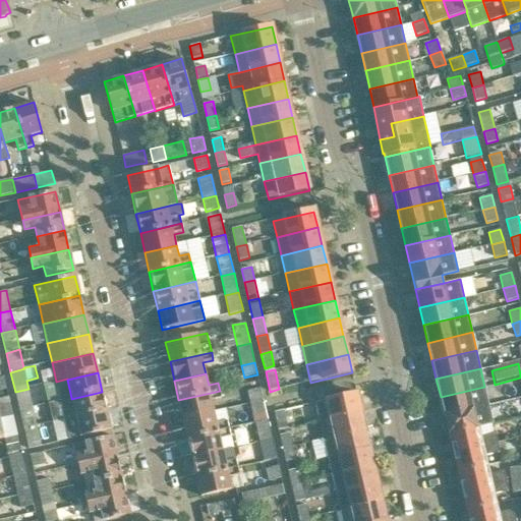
[(488,405),(484,387),(441,397),(445,415),(488,405)]
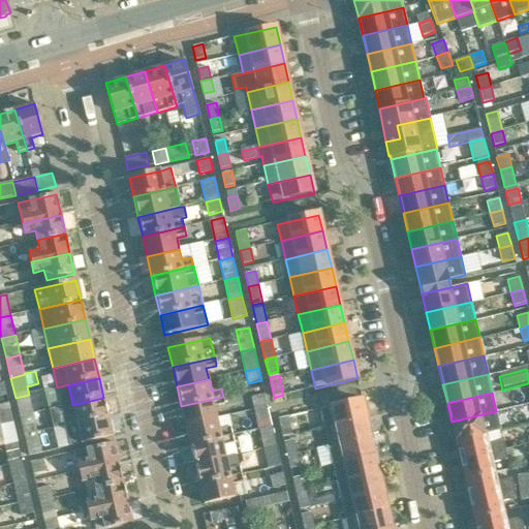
[(268,406),(265,394),(251,397),(254,409),(268,406)]
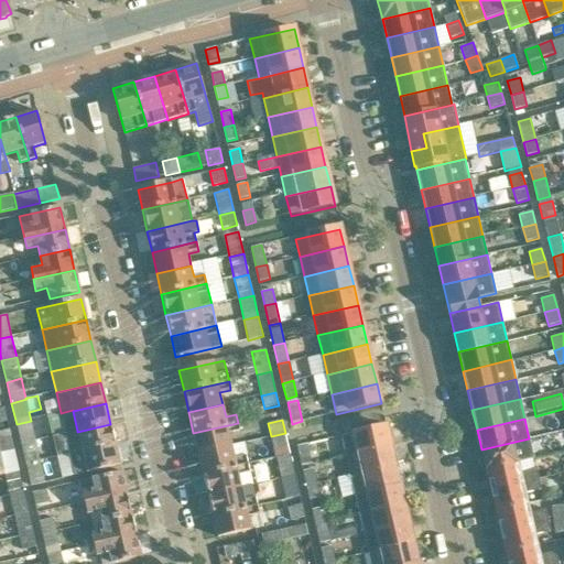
[(35,442),(31,421),(17,424),(21,445),(35,442)]
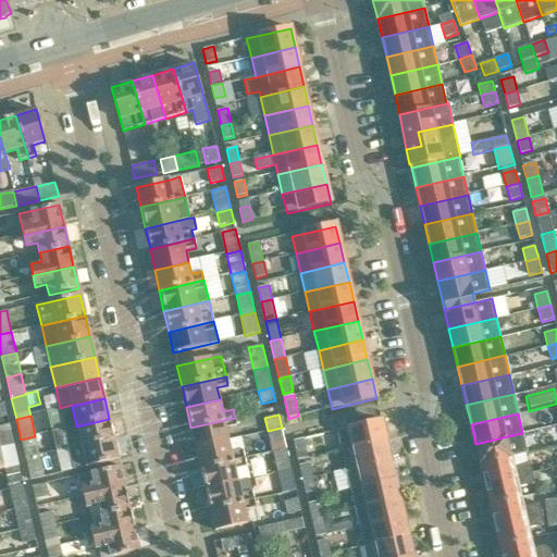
[(44,430),(64,428),(63,416),(42,418),(44,430)]
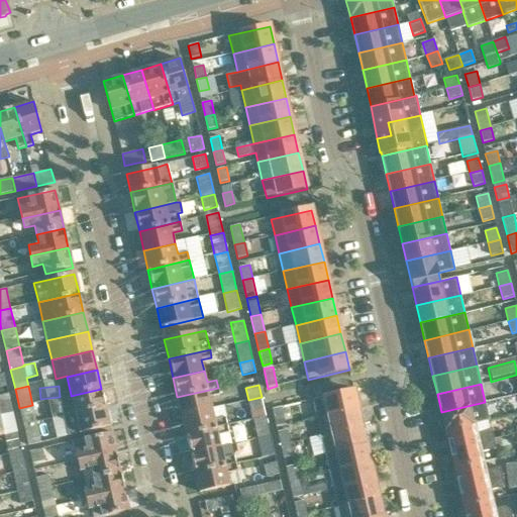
[(213,409),(210,397),(220,395),(218,388),(177,397),(182,416),(213,409)]
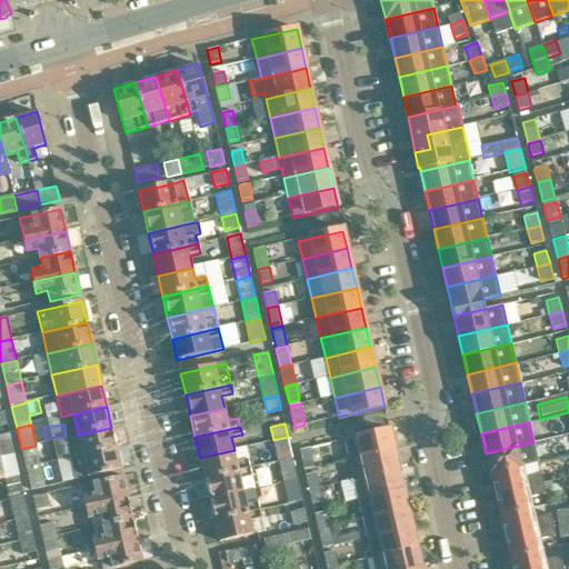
[(116,449),(111,428),(78,436),(78,435),(66,437),(71,459),(116,449)]
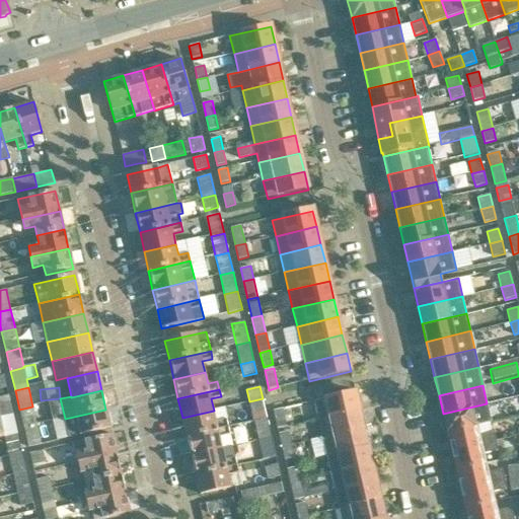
[(359,410),(355,391),(315,400),(319,419),(359,410)]
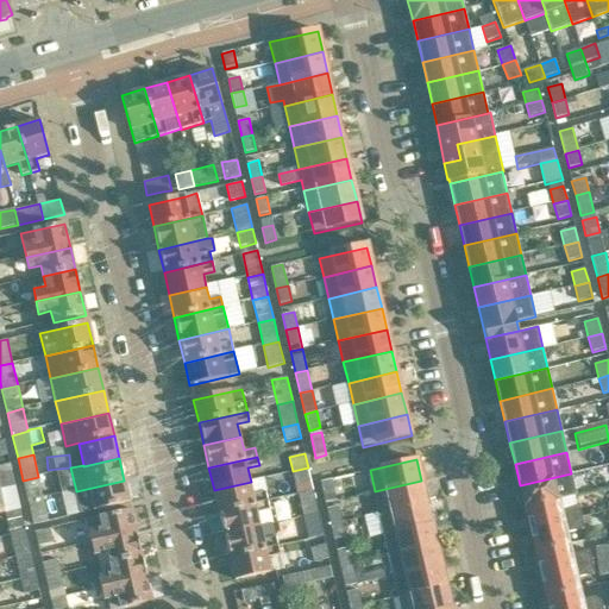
[(312,483),(308,468),(293,471),(296,487),(312,483)]
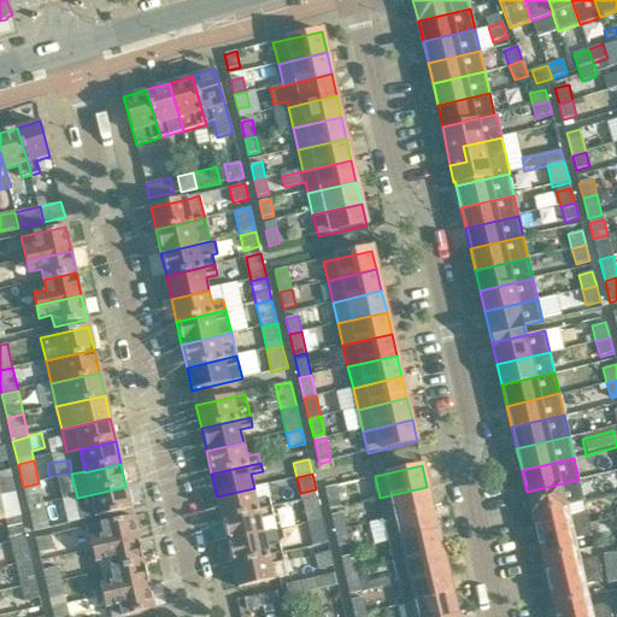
[(16,492),(12,477),(0,480),(0,495),(16,492)]
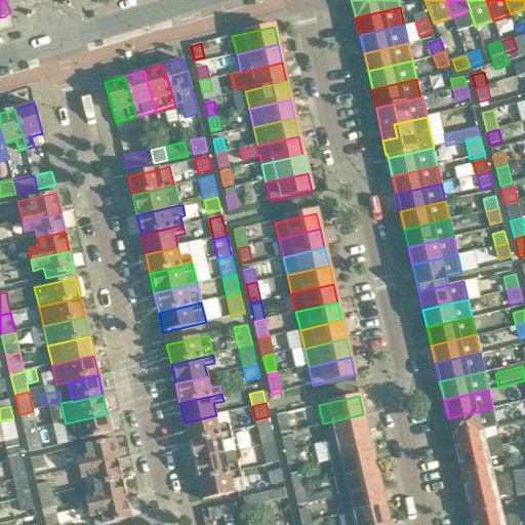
[(497,427),(492,408),(448,418),(452,437),(483,430),(497,427)]
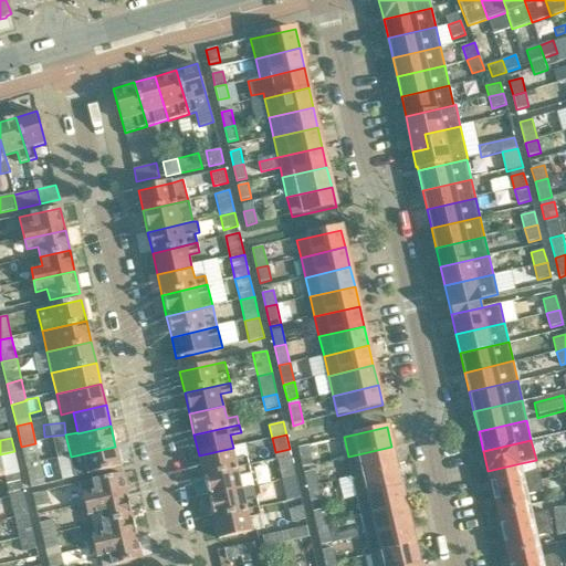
[(39,456),(35,443),(21,447),(27,468),(41,464),(40,461),(33,462),(32,457),(39,456)]
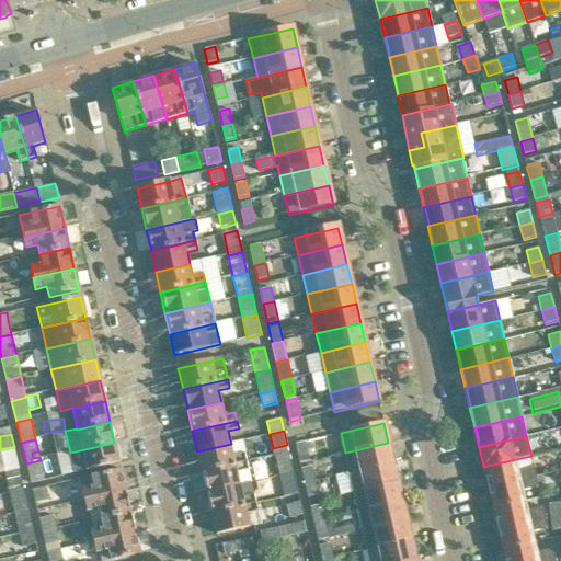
[(309,456),(306,441),(295,444),(299,459),(309,456)]
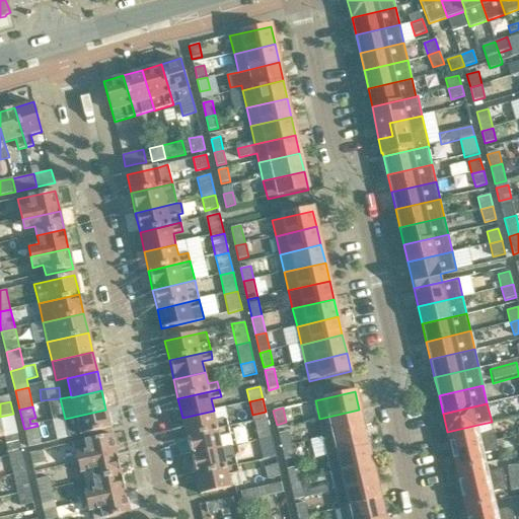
[(110,429),(105,410),(65,419),(69,439),(110,429)]
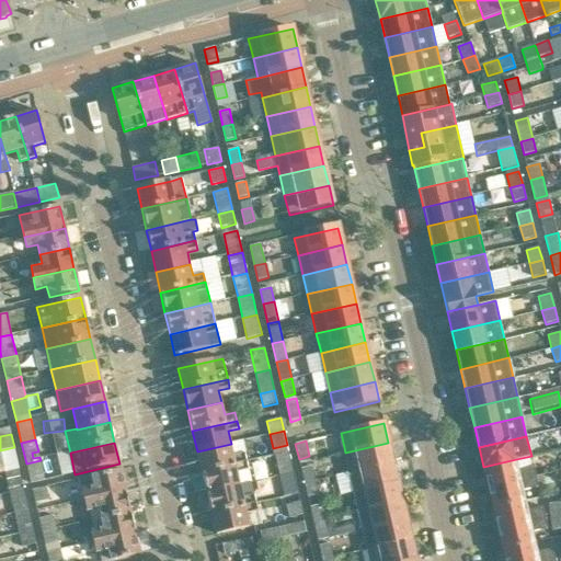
[(393,462),(388,443),(345,453),(350,472),(393,462)]
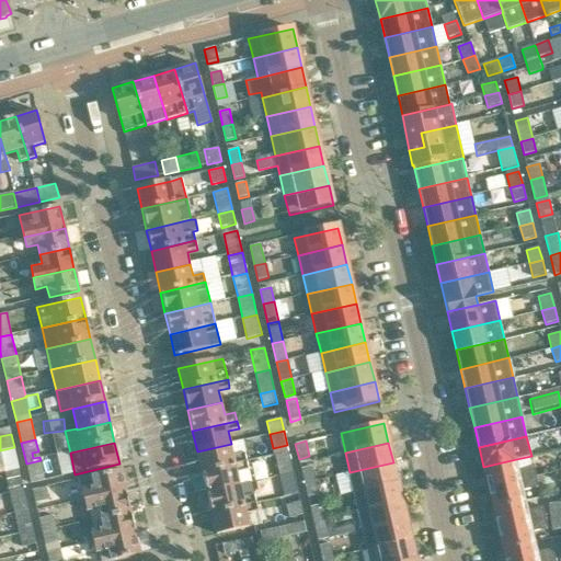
[(247,462),(244,453),(235,456),(231,444),(197,451),(202,472),(247,462)]
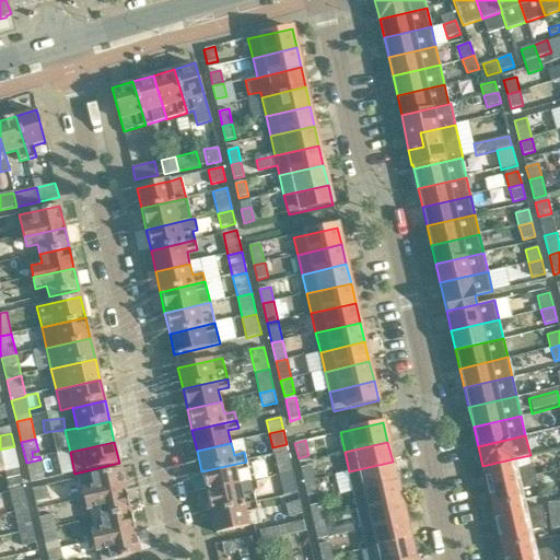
[(19,468),(14,446),(0,450),(4,471),(19,468)]
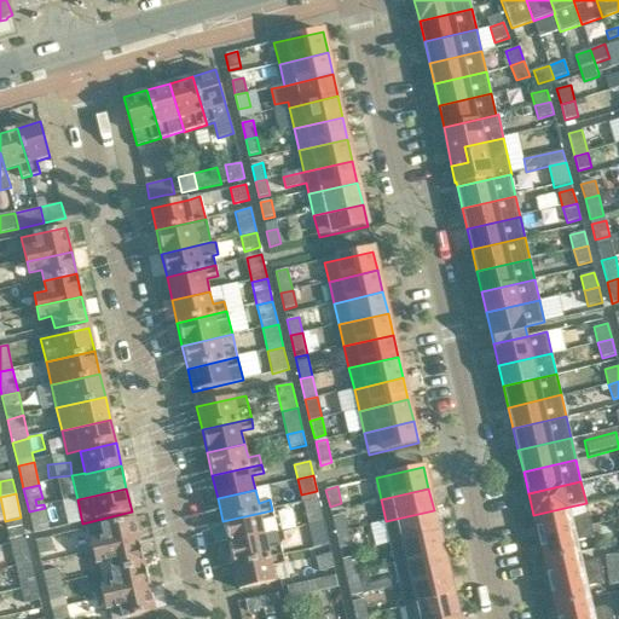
[(324,522),(320,507),(305,510),(308,526),(324,522)]
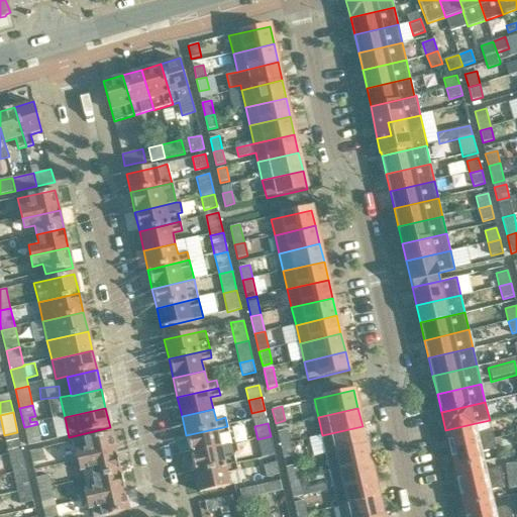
[(494,439),(491,429),(479,433),(476,423),(445,430),(449,449),(494,439)]
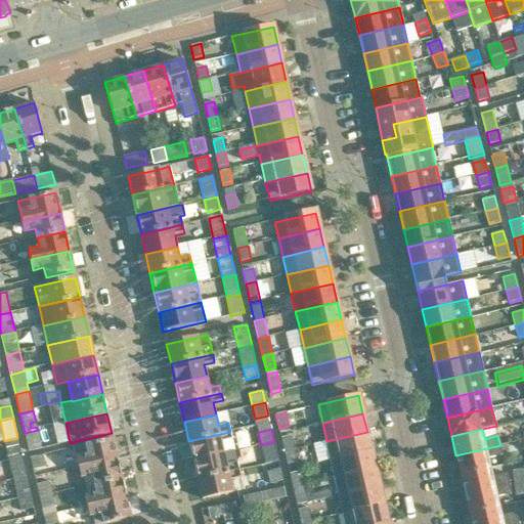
[(42,448),(38,430),(25,433),(29,451),(42,448)]
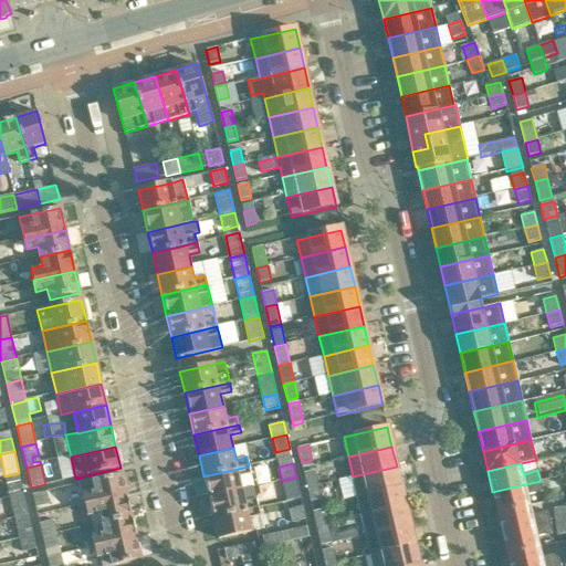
[(243,490),(240,477),(250,473),(249,467),(203,477),(209,498),(243,490)]
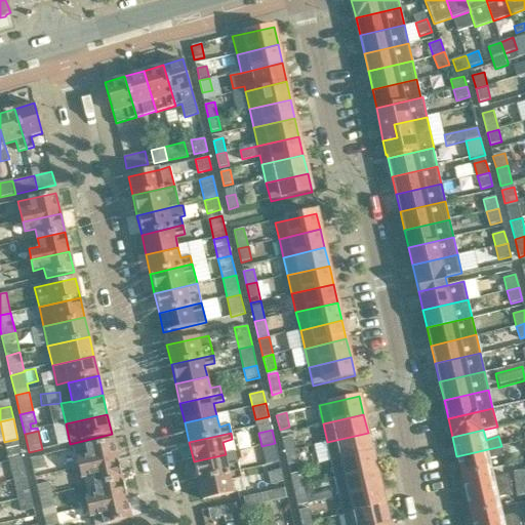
[(372,450),(368,433),(327,442),(331,459),(372,450)]
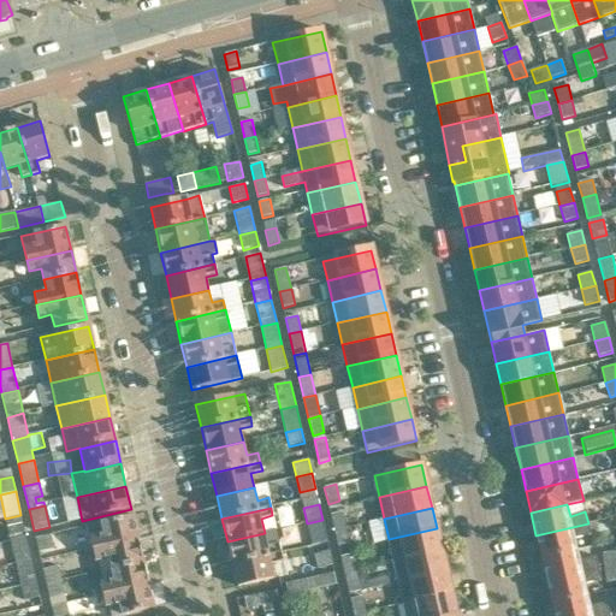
[(345,527),(342,511),(331,514),(335,529),(345,527)]
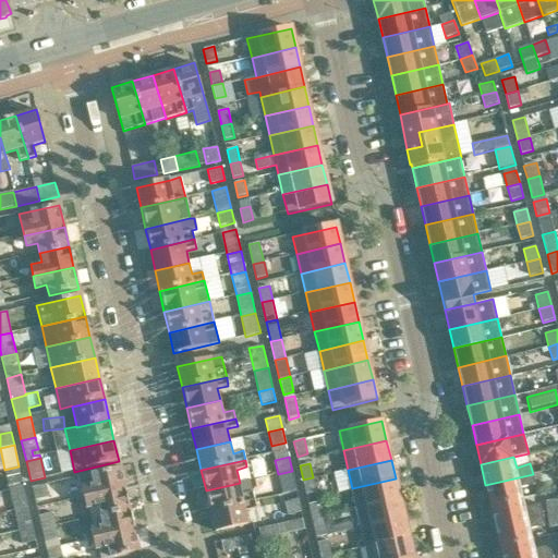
[(24,487),(19,466),(4,470),(10,490),(24,487)]
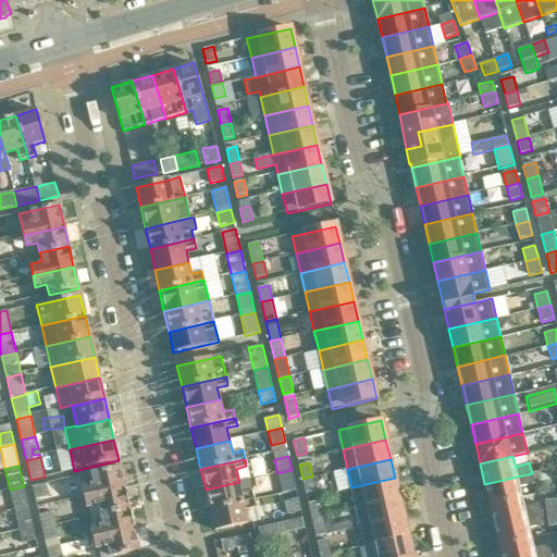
[(125,487),(120,466),(90,472),(93,482),(81,485),(84,497),(125,487)]
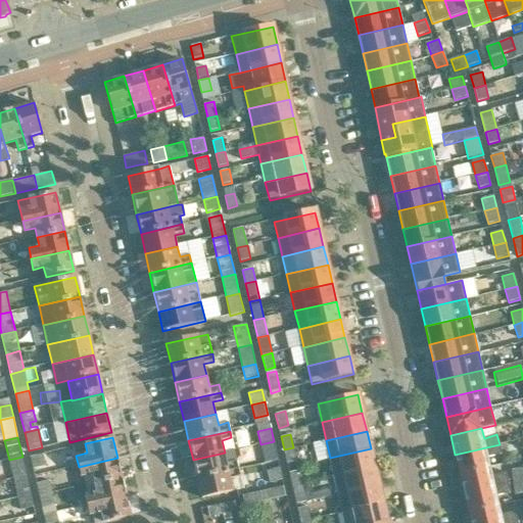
[(277,454),(274,441),(260,444),(264,457),(277,454)]
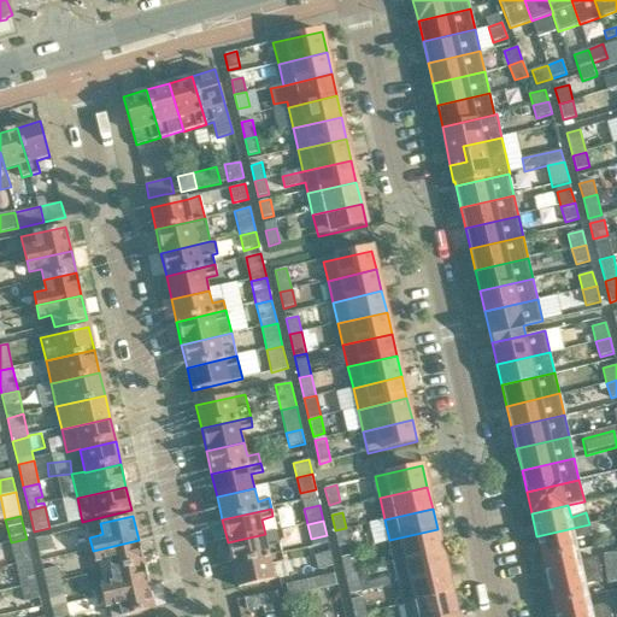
[(579,551),(576,539),(592,535),(589,524),(536,536),(542,559),(579,551)]
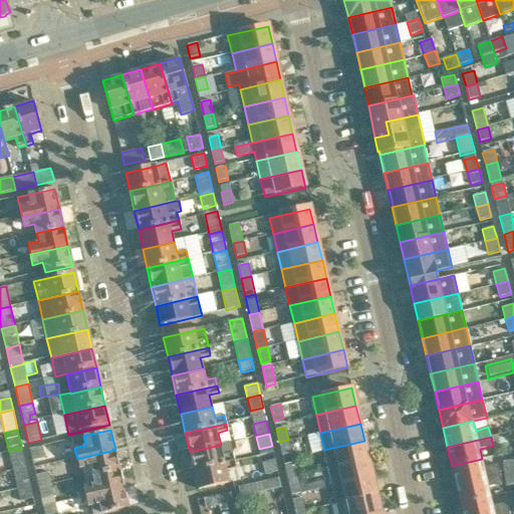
[(292,454),(288,440),(279,442),(282,456),(292,454)]
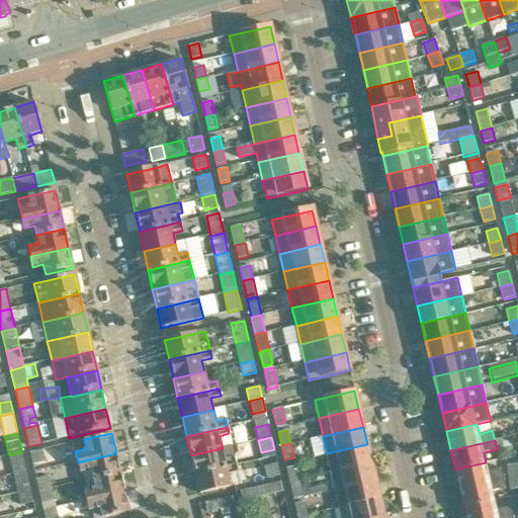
[(371,462),(367,444),(327,453),(331,471),(371,462)]
